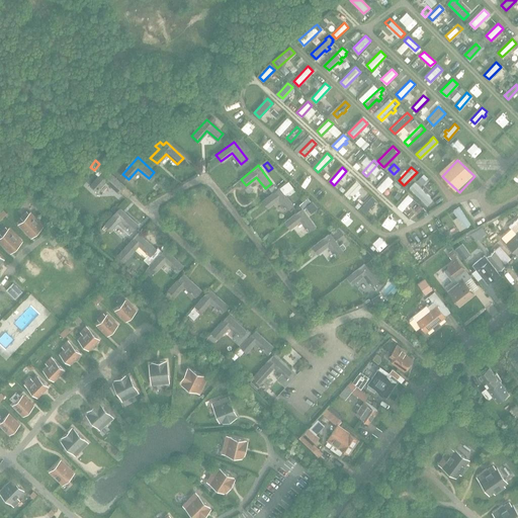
[(115,190),(121,184),(104,169),(90,185),(96,191),(105,180),(115,190)]
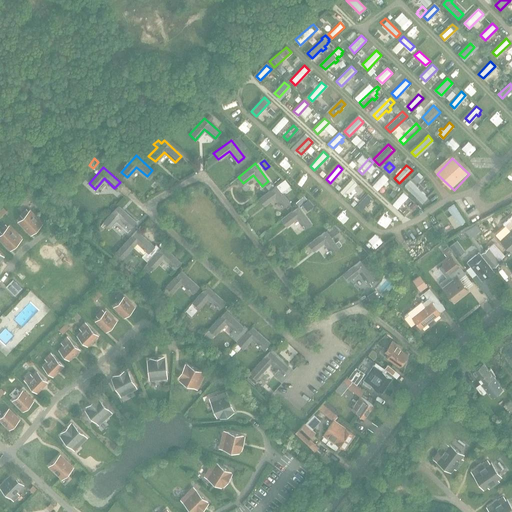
[(383,174),(373,186),(377,190),(388,178),(383,174)]
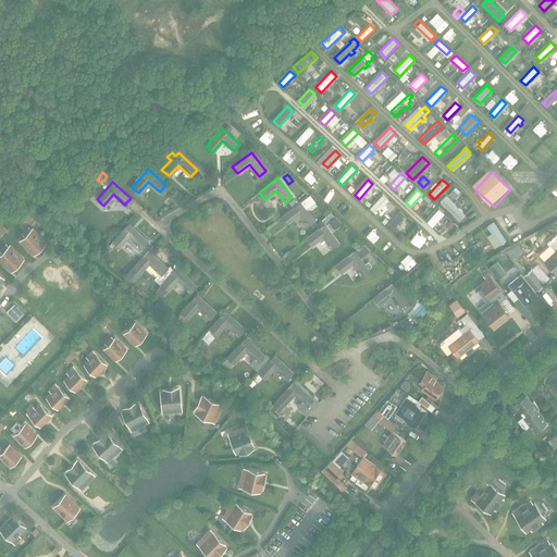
[(375,212),(387,198),(382,194),(370,208),(375,212)]
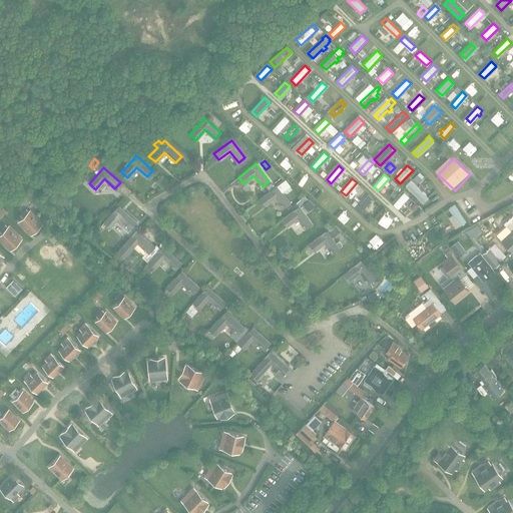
[(403,184),(415,195),(419,191),(407,180),(403,184)]
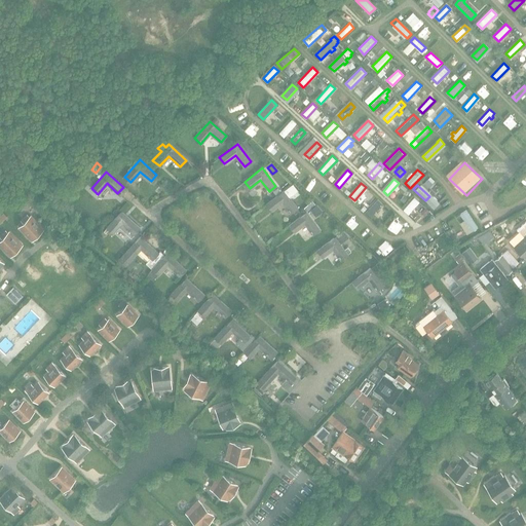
[(291,213),(297,208),(284,190),(265,204),(270,211),(282,202),(291,213)]
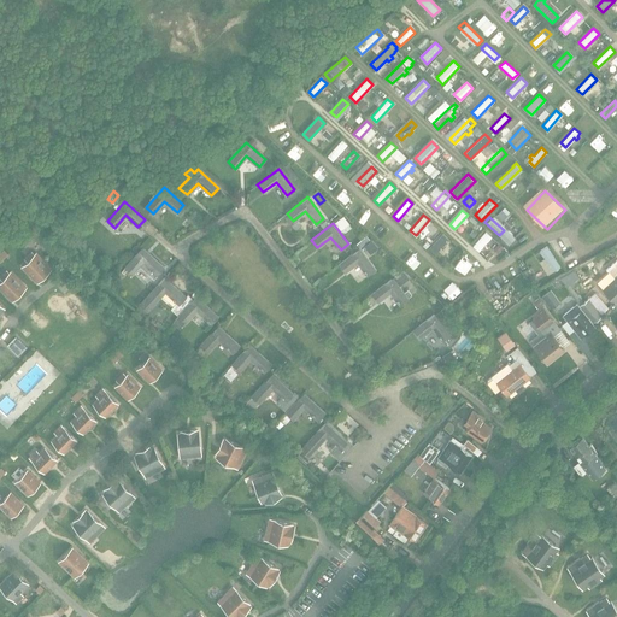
[(486,231),(472,246),(479,251),(491,236),(486,231)]
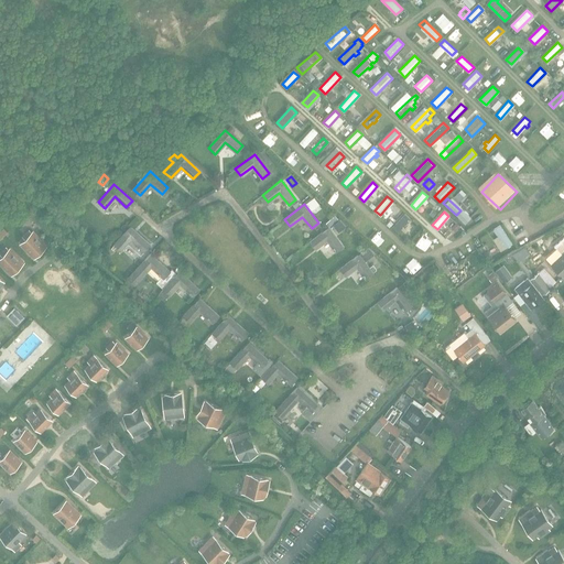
[(398,231),(410,218),(404,214),(392,227),(398,231)]
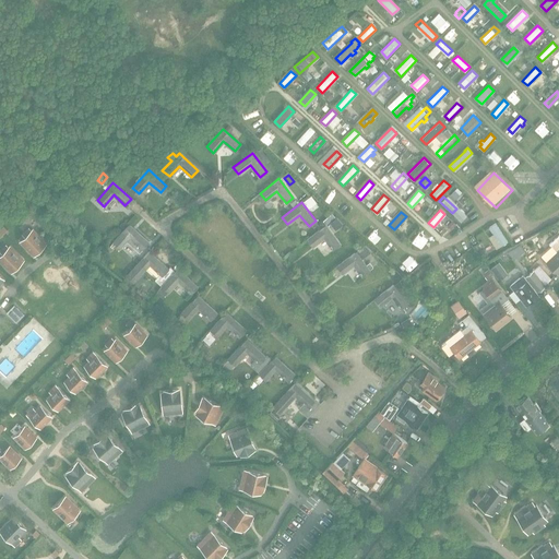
[(142,249),(149,242),(129,225),(113,242),(119,248),(129,237),(142,249)]
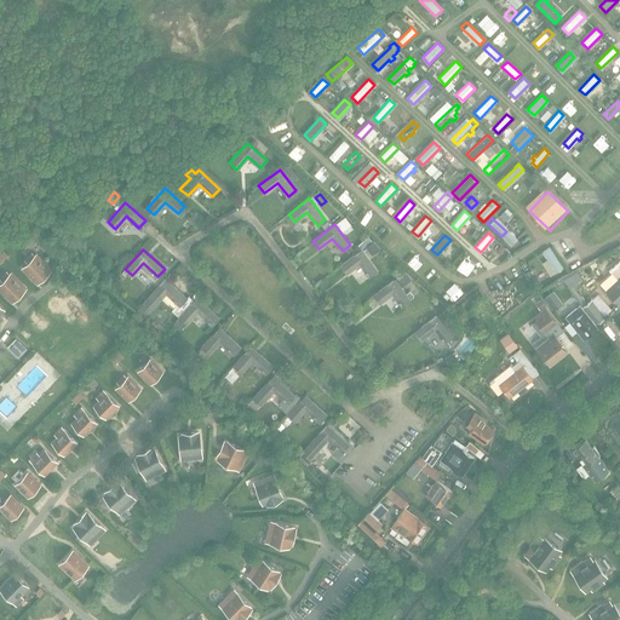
[(369,276),(377,270),(361,250),(340,267),(346,274),(359,264),(369,276)]
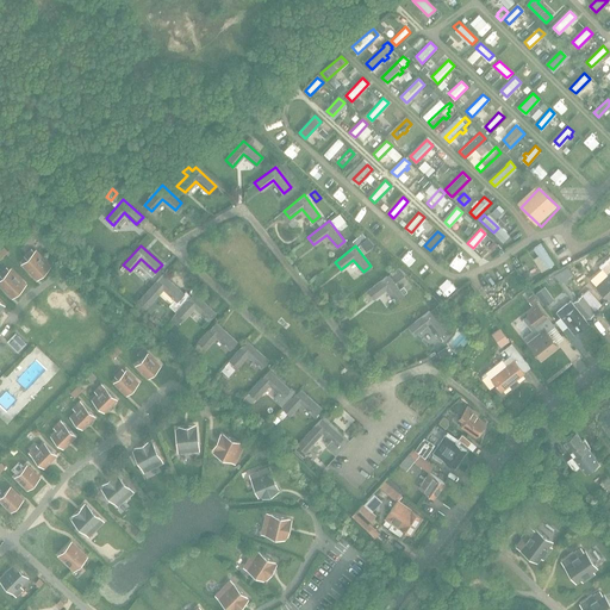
[(518,266),(523,271),(540,254),(535,249),(518,266)]
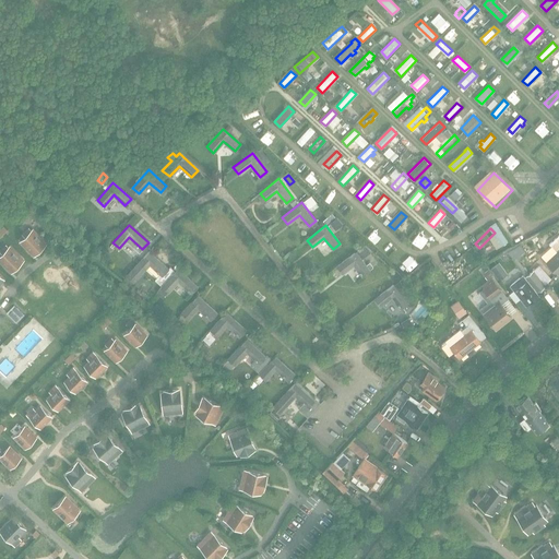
[(20,242),(34,256),(46,244),(32,229),(20,242)]
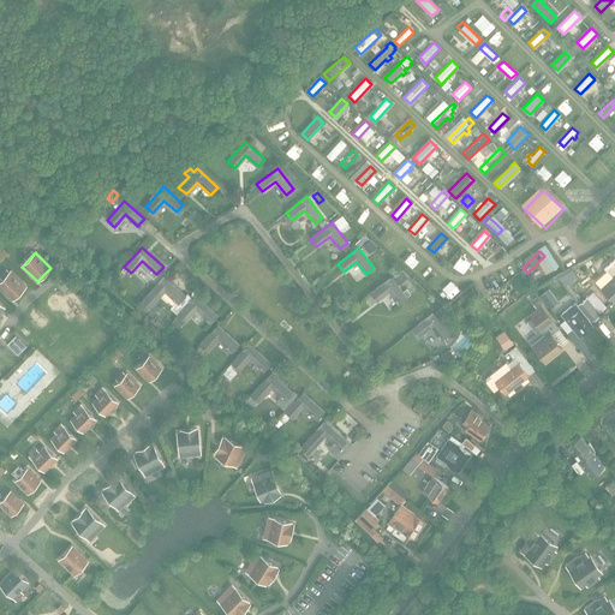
[(601,288),(614,302),(614,300),(614,257),(604,268),(613,278),(601,288)]
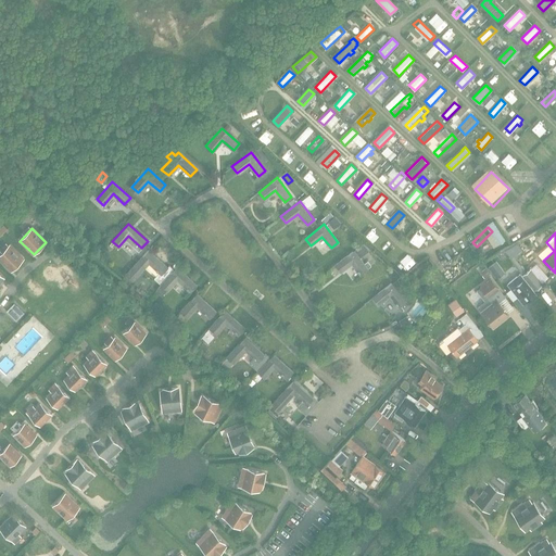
[(0,254),(0,261),(11,270),(23,258),(9,245),(0,254)]
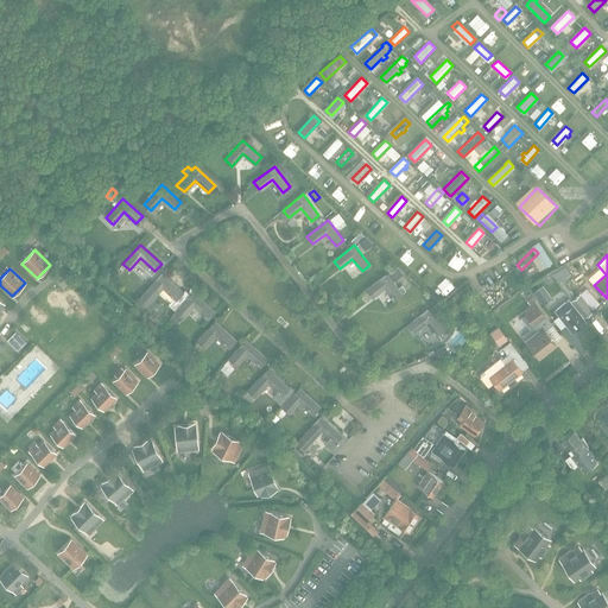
[(176,311),(190,295),(185,290),(183,292),(162,273),(138,301),(145,306),(163,287),(175,298),(169,304),(176,311)]
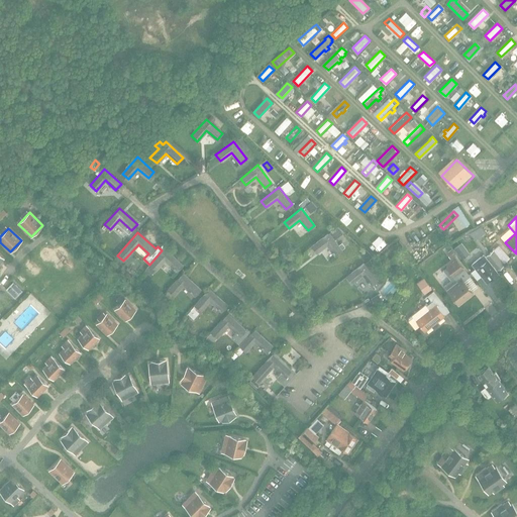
[(340,238),(335,242),(328,233),(311,246),(316,253),(327,244),(335,255),(342,250),(339,246),(344,243),(340,238)]
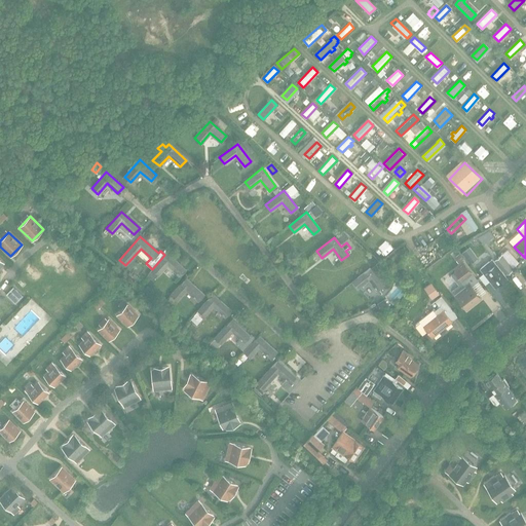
[(461,253),(470,264),(478,258),(470,247),(461,253)]
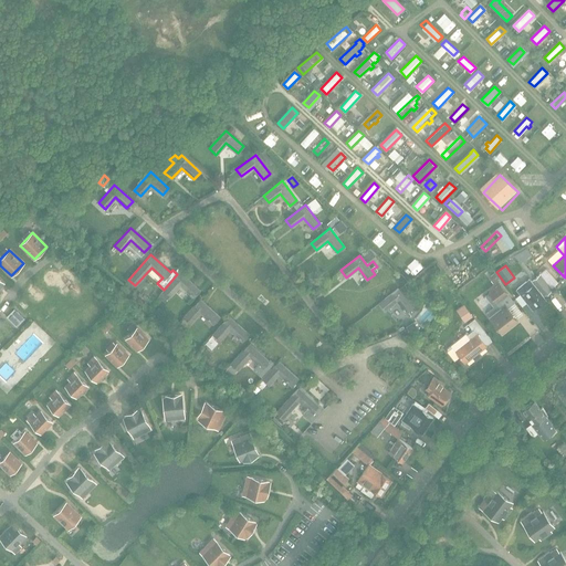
[(177,274),(164,290),(170,295),(180,284),(194,296),(199,290),(180,272),(177,274)]
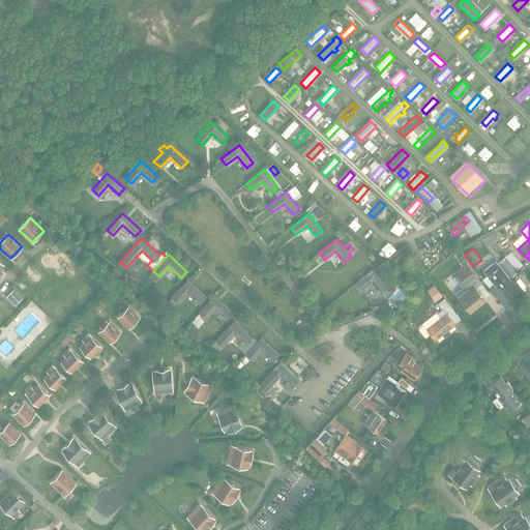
[(516,270),(505,257),(498,262),(509,275),(516,270)]
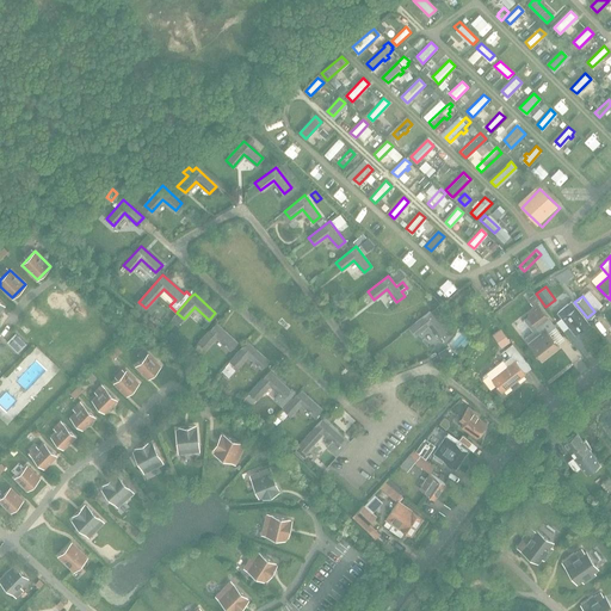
[(433,308),(439,303),(434,297),(429,302),(431,306),(432,306),(433,308)]
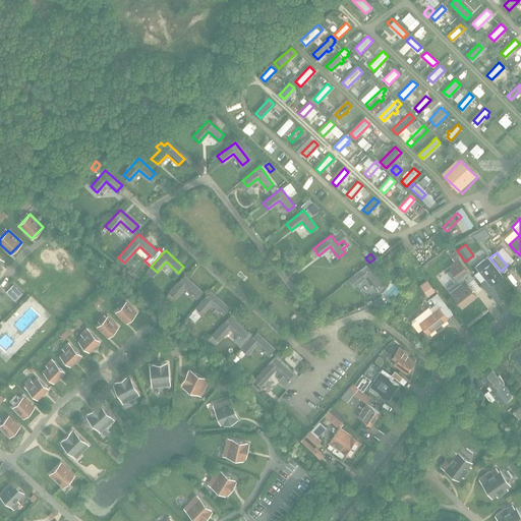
[(488,276),(494,282),(502,276),(487,256),(475,267),(484,279),(488,276)]
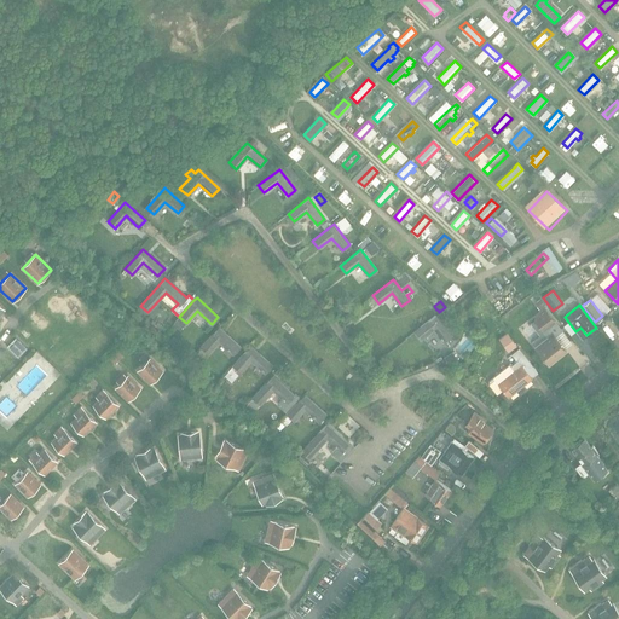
[(534,346),(549,364),(566,351),(554,336),(561,330),(545,311),(533,319),(547,336),(534,346)]
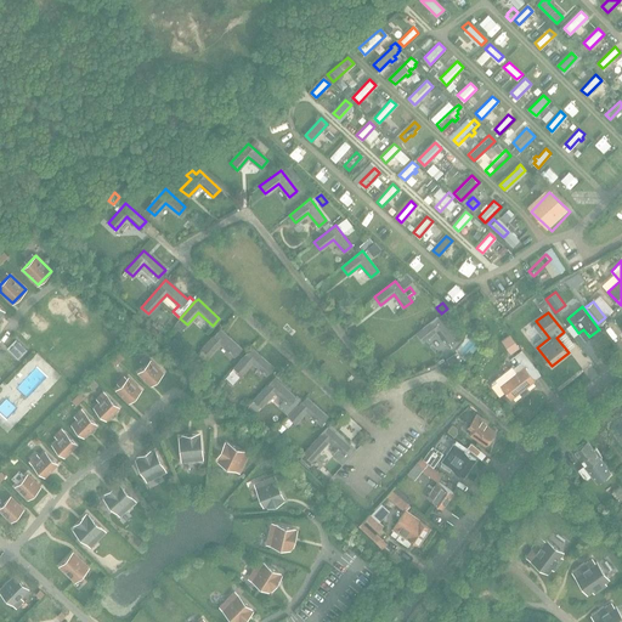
[(448,320),(447,321),(441,314),(416,333),(422,340),(435,331),(446,344),(453,338),(454,340),(457,340),(462,337),(452,326),(453,326),(448,320)]
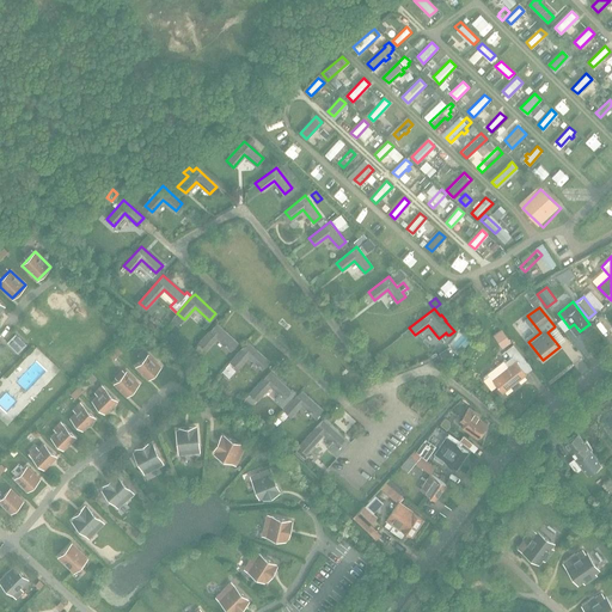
[(231,350),(238,343),(216,323),(199,343),(206,350),(216,337),(231,350)]
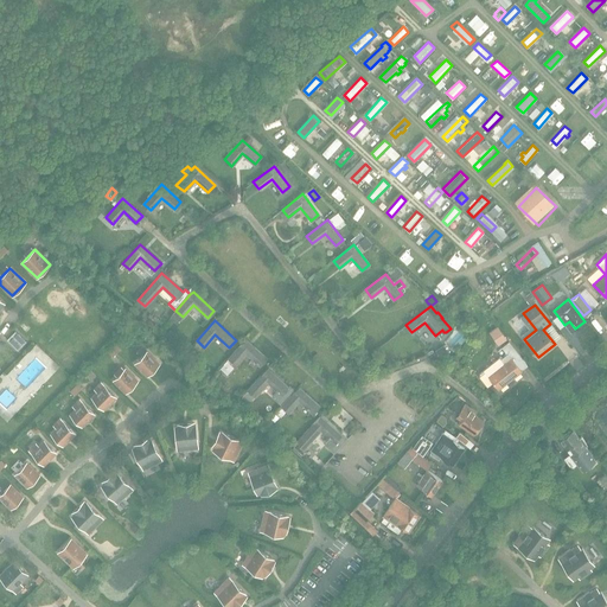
[(490,333),(498,345),(506,339),(497,326),(491,330),(492,331),(490,333)]
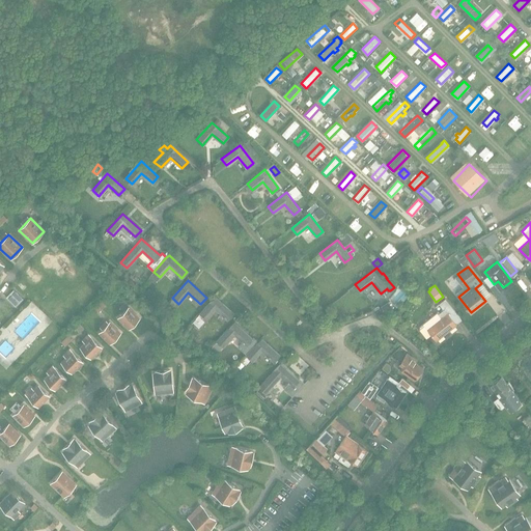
[(5,298),(15,306),(22,299),(12,289),(5,298)]
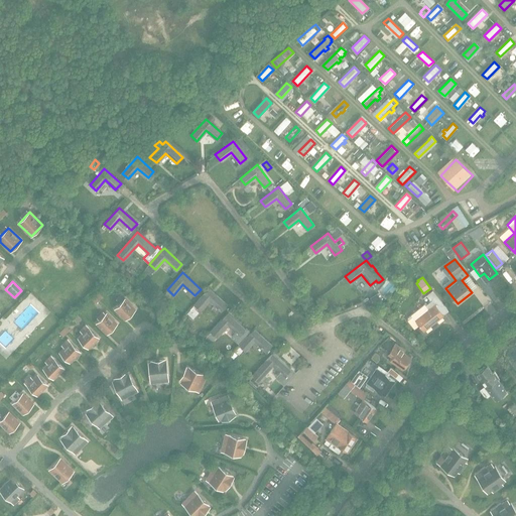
[(385,298),(385,299),(398,285),(395,282),(385,292),(381,289),(374,295),(380,302),(385,298)]
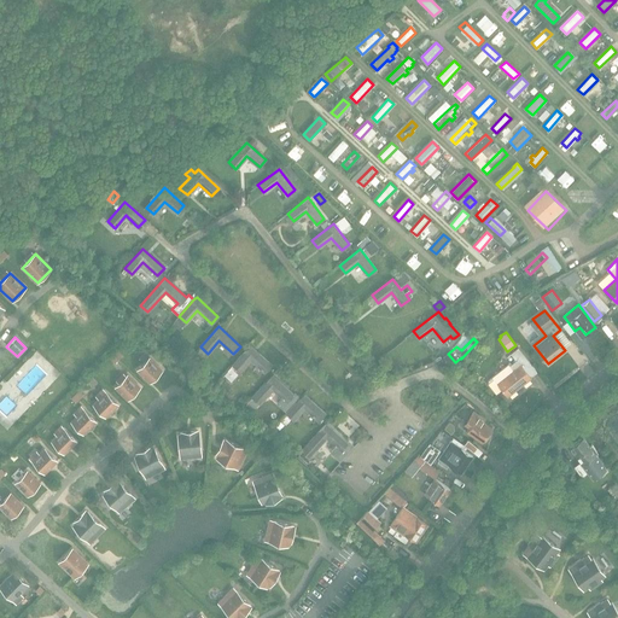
[(266,372),(272,366),(250,345),(229,367),(232,369),(234,367),(239,372),(251,359),(266,372)]
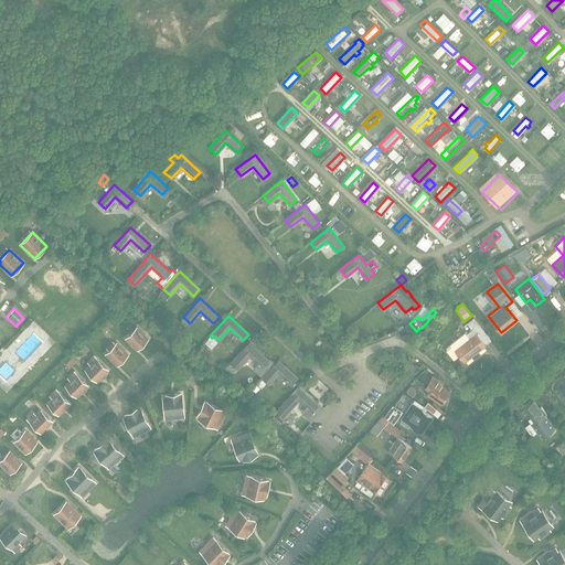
[(484,345),(477,336),(482,331),(473,319),(467,323),(472,330),(467,334),(466,332),(446,348),(446,351),(451,359),(456,359),(459,356),(464,362),(484,345)]
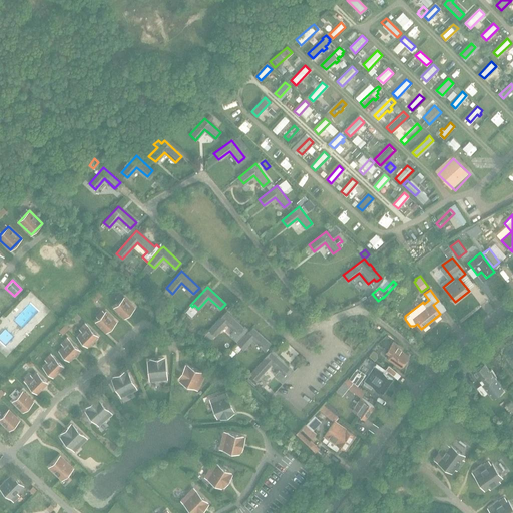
[(114,308),(124,318),(134,308),(124,298),(114,308)]
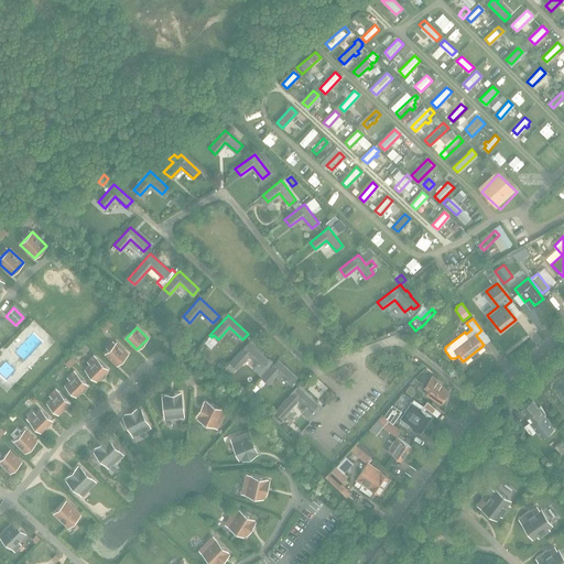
[(105,354),(116,365),(127,354),(116,343),(105,354)]
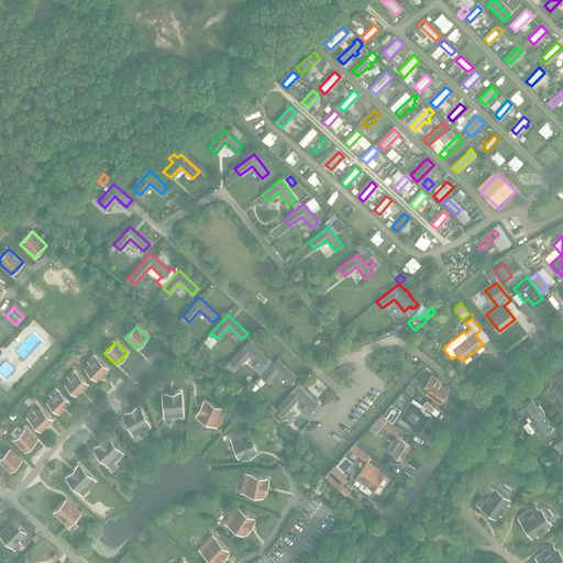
[(268,359),(267,360),(247,342),(230,362),(236,368),(249,354),(257,363),(253,367),(261,374),(272,361),(268,359)]
